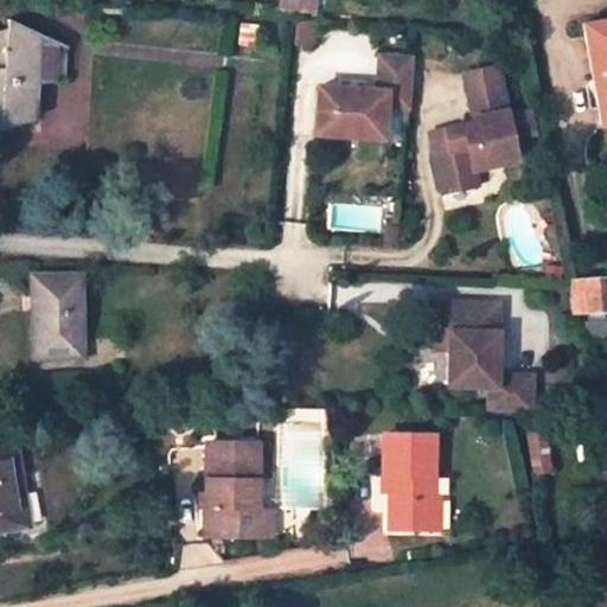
[(65,78),(69,45),(8,18),(7,27),(0,30),(0,127),(2,128),(36,117),(39,85),(65,78)]
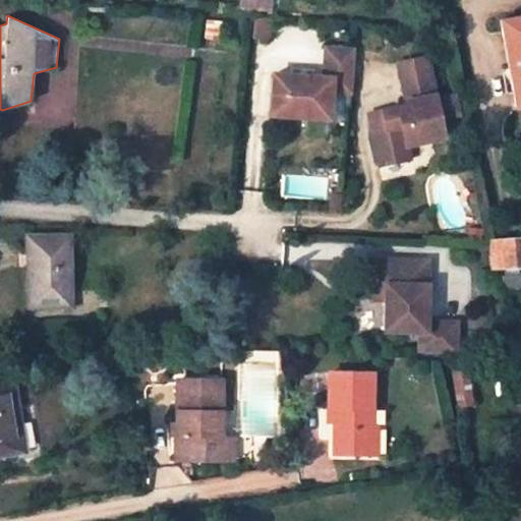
[(520,15),(500,19),(515,98),(520,96),(520,15)]
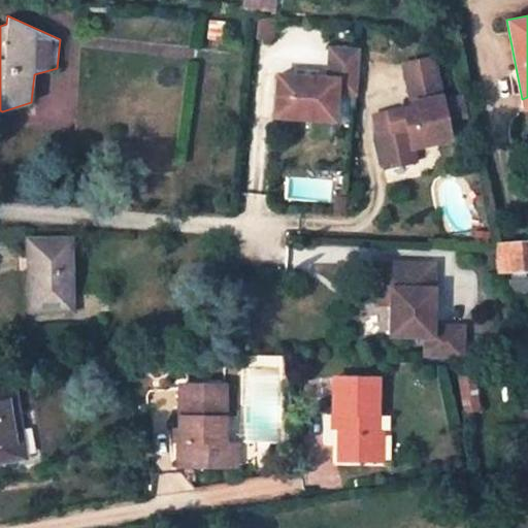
[(360,50),(330,48),(328,78),(277,75),(274,117),(334,121),(336,93),(357,94),(360,50)]
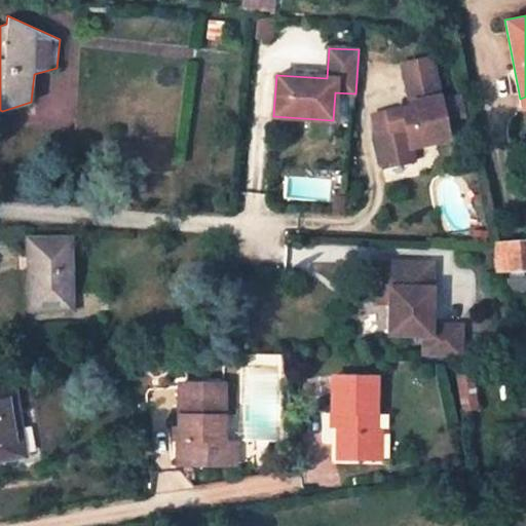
[(431,59),(403,64),(412,107),(386,113),(390,129),(377,133),(384,167),(414,161),(411,147),(424,145),(424,142),(436,140),(437,142),(449,140),(445,119),(465,115),(461,97),(441,102),(431,59)]
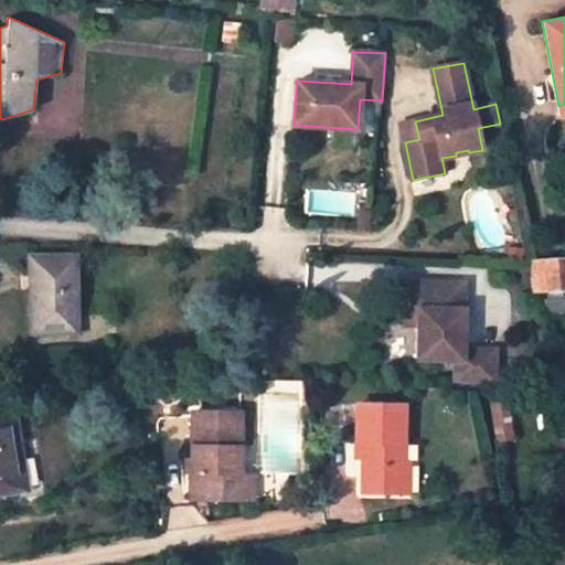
[(415,121),(401,124),(405,142),(419,139),(415,121)]
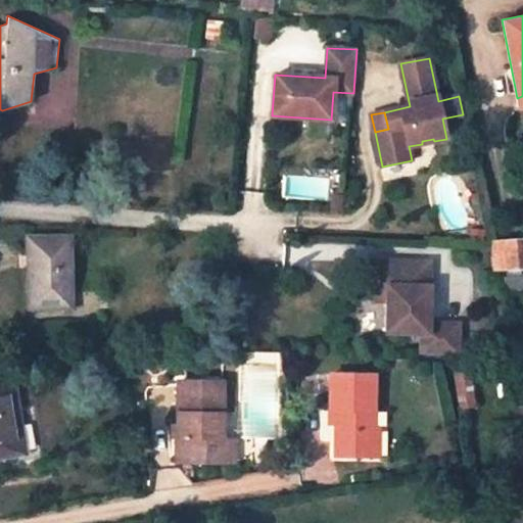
[(333,194),(332,209),(342,210),(343,195),(333,194)]
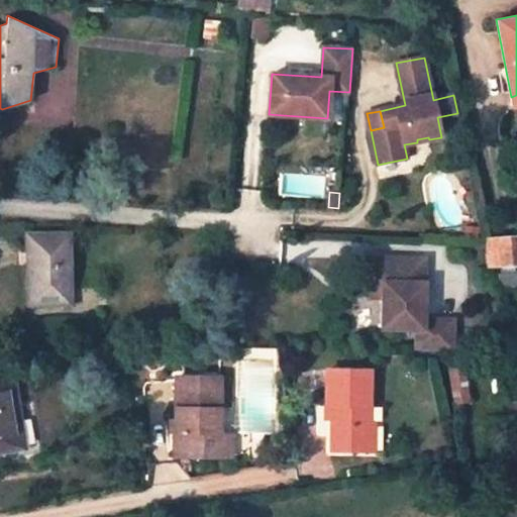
[(70,232),(28,233),(29,305),(72,304),(70,232)]
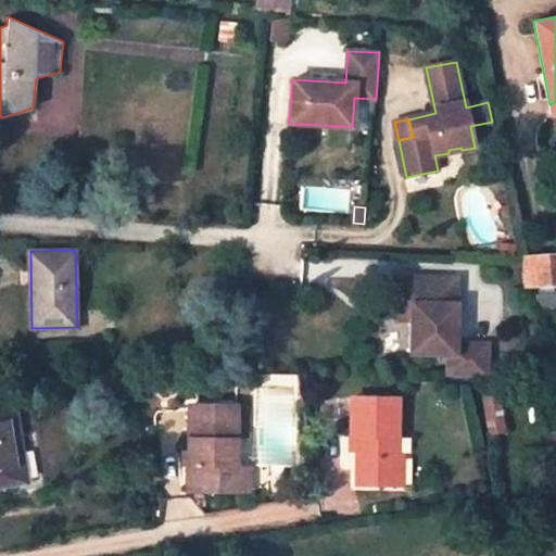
[(555,286),(555,255),(527,257),(529,289),(555,286)]
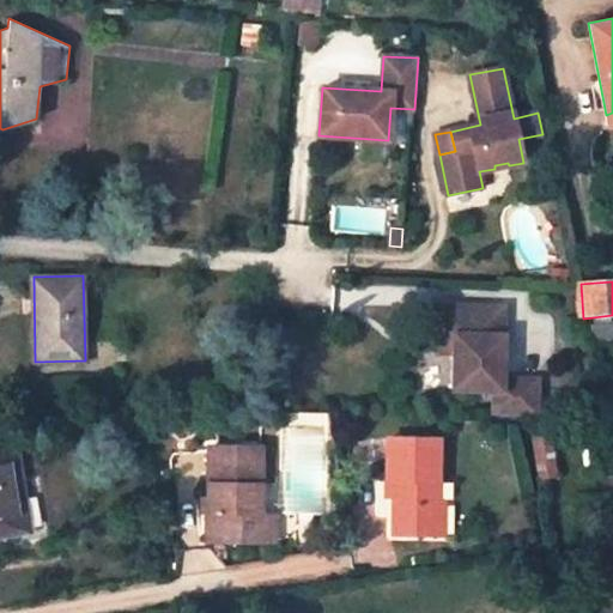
[(515,416),(538,416),(539,380),(503,378),(503,335),(496,335),(497,308),(438,305),(438,335),(455,337),(454,353),(454,390),(493,392),(493,414),(515,416)]
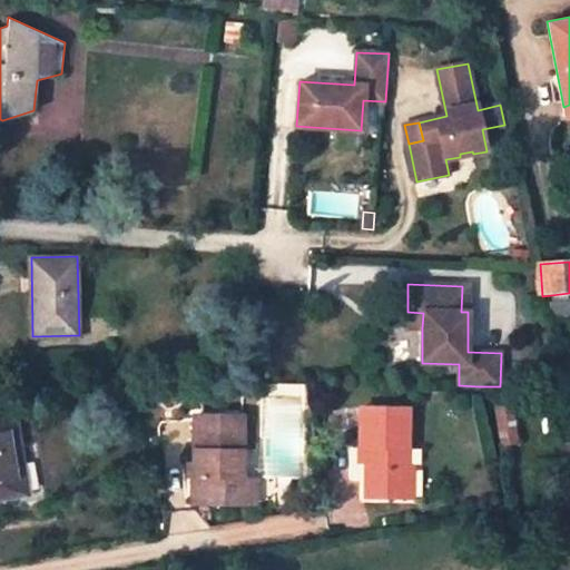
[(569,315),(569,297),(542,303),(546,321),(569,315)]
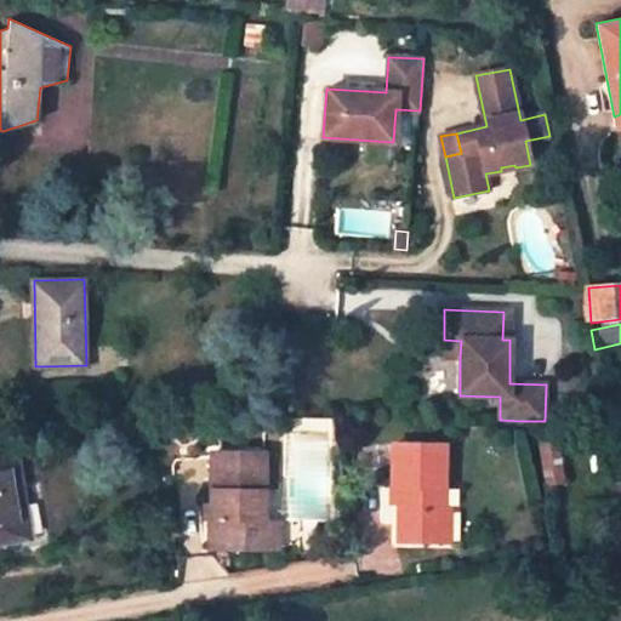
[(461,341),(444,340),(443,357),(460,358),(461,341)]
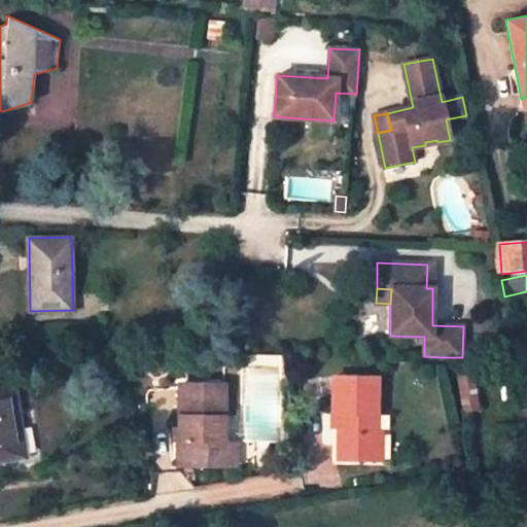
[(480,409),(472,372),(458,374),(464,412),(480,409)]
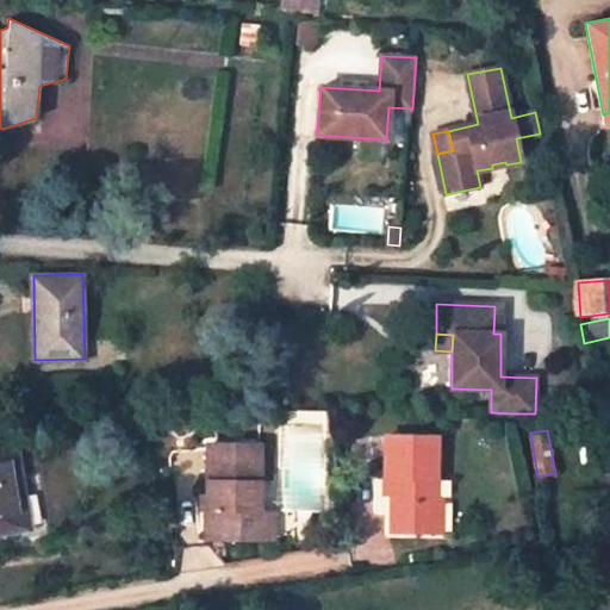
[(436,436),(386,435),(386,479),(393,479),(393,495),(393,530),(428,531),(428,497),(443,498),(444,480),(436,480),(436,436)]
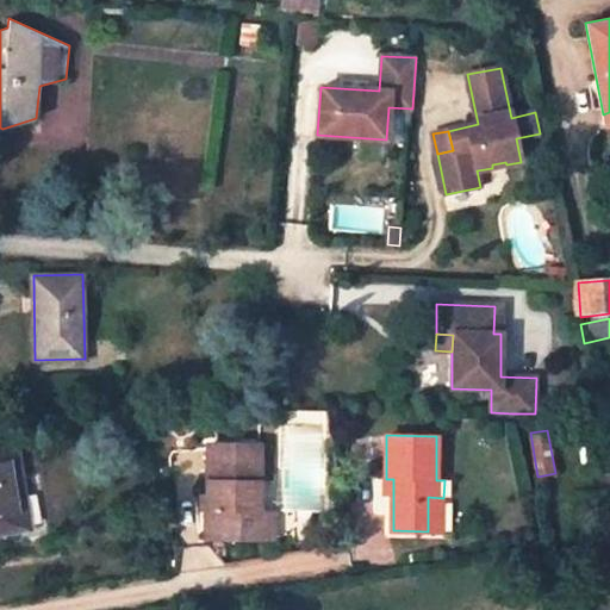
[(261,443),(207,441),(206,499),(212,499),(211,511),(206,511),(205,540),(260,541),(260,511),(261,443)]
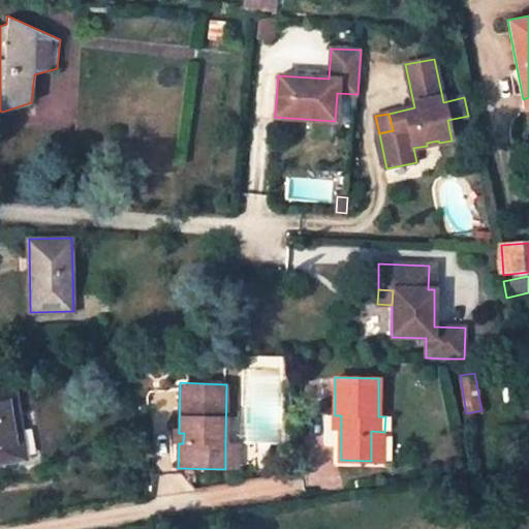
[(10,387),(0,389),(0,458),(22,455),(10,387)]
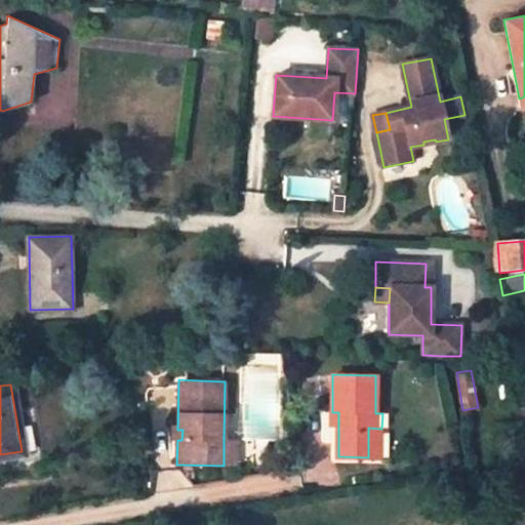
[(381,457),(381,429),(368,428),(368,457),(381,457)]
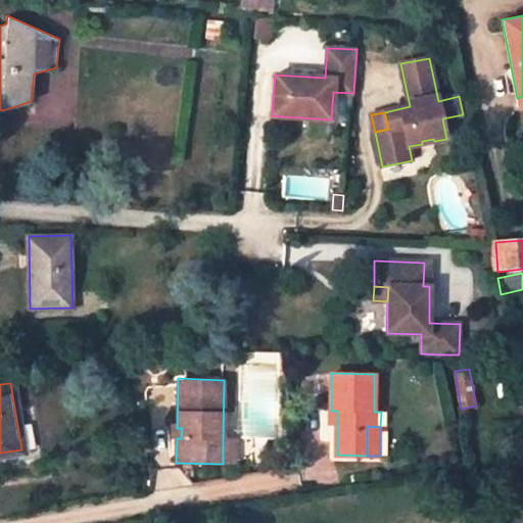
[(223,438),(223,464),(235,464),(236,438),(223,438)]
